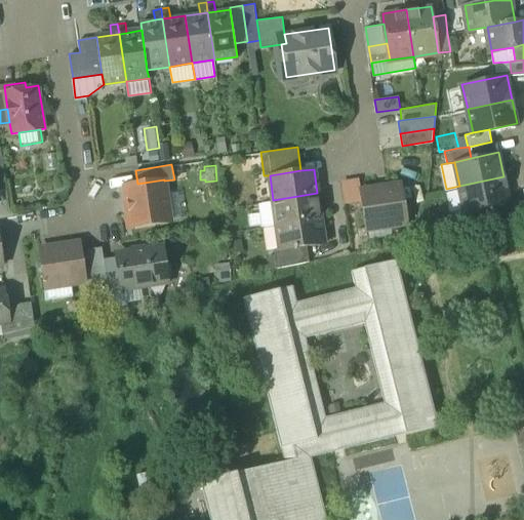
[(509,200),(504,176),(459,186),(465,210),(509,200)]
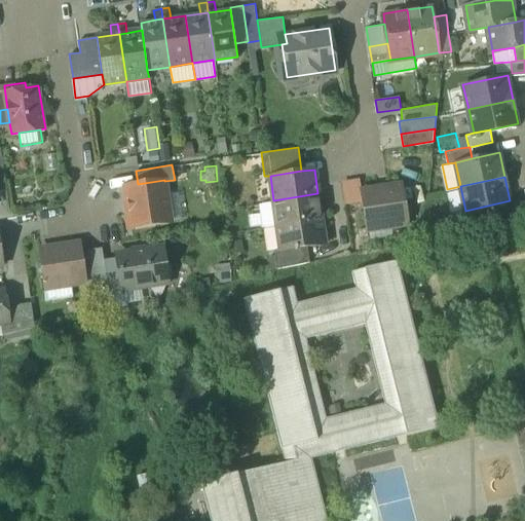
[(341,180),(345,201),(357,200),(353,178),(341,180)]
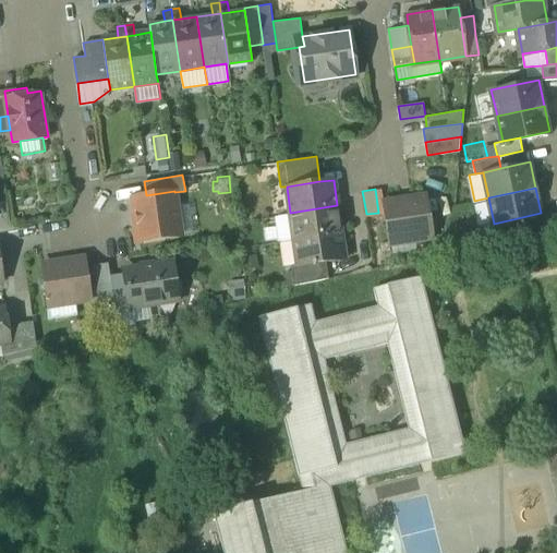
[(134,196),(141,240),(181,233),(181,231),(177,204),(174,192),(174,191),(146,195),(134,196)]
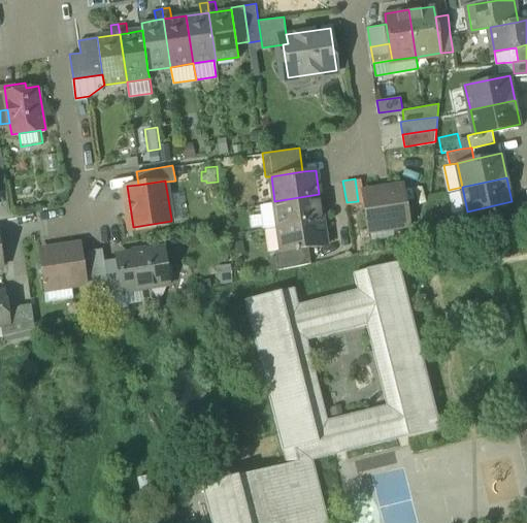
[(363,190),(369,227),(393,224),(394,226),(409,224),(403,184),(363,190)]
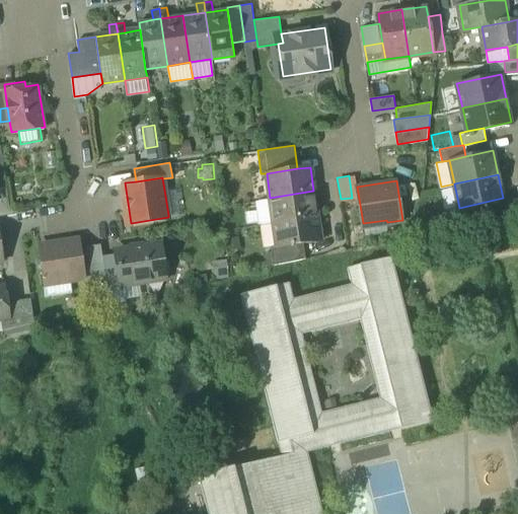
[(177,188),(164,190),(168,215),(180,213),(177,188)]
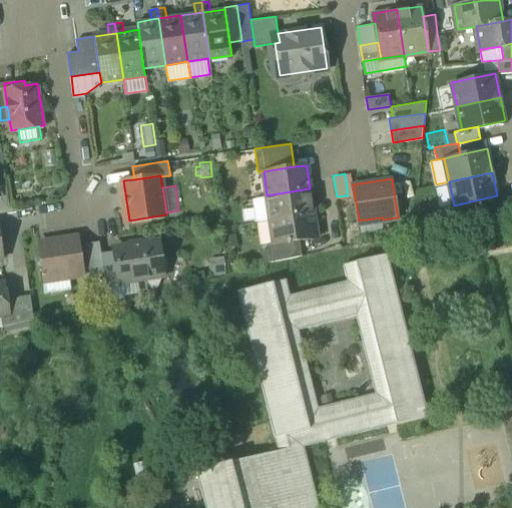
[(314,212),(310,188),(267,195),(270,218),(314,212)]
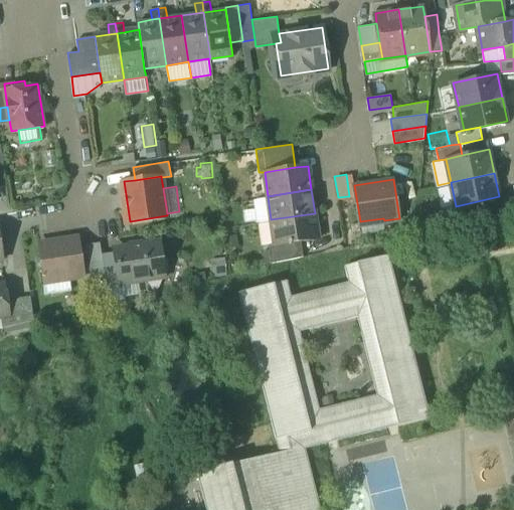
[(260,221),(271,219),(268,196),(255,197),(258,207),(259,219),(260,221)]
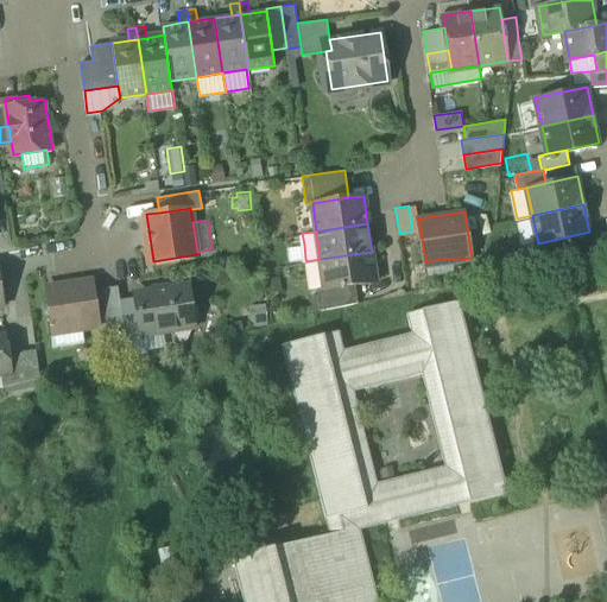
[(305,259),(304,245),(286,247),(289,261),(305,259)]
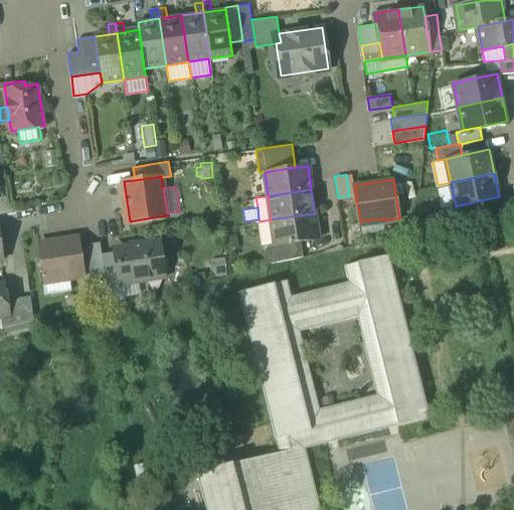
[(318,237),(315,213),(271,219),(260,221),(260,222),(271,220),(275,242),(275,243),(301,239),(318,237)]
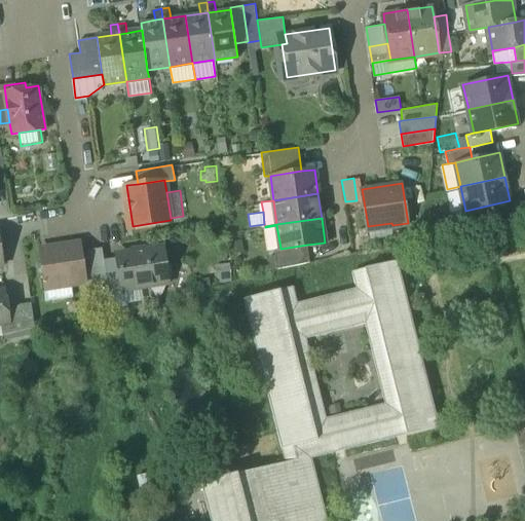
[(44,270),(46,285),(70,281),(71,283),(72,283),(86,281),(80,242),(40,247),(42,258),(38,261),(39,268),(44,270)]
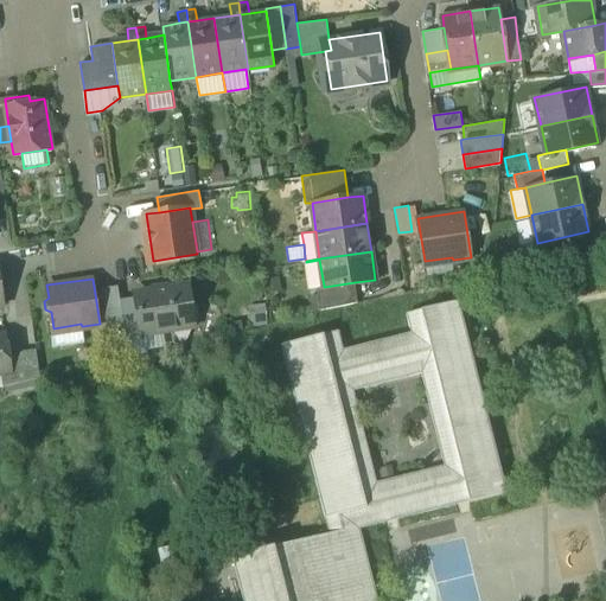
[(317,287),(320,308),(357,301),(355,282),(324,287),(324,286),(317,287)]
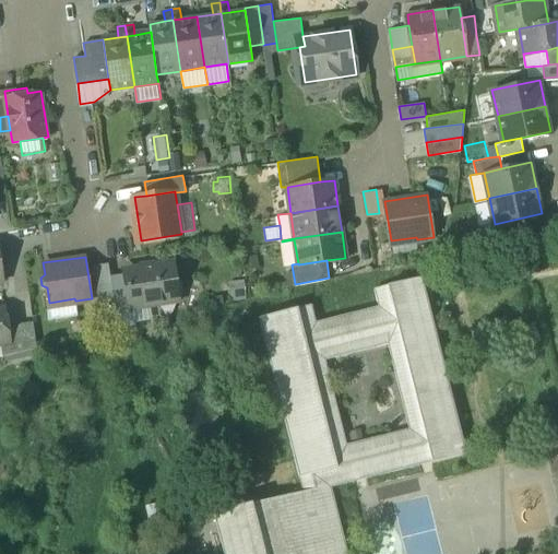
[(99,303),(115,301),(111,274),(110,274),(109,262),(94,264),(99,303)]
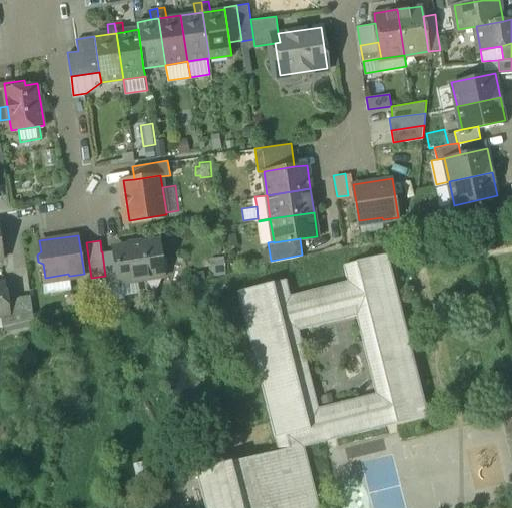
[(115,249),(120,281),(121,280),(138,278),(163,274),(163,272),(166,271),(169,267),(168,259),(163,255),(160,256),(158,240),(115,246),(115,249)]
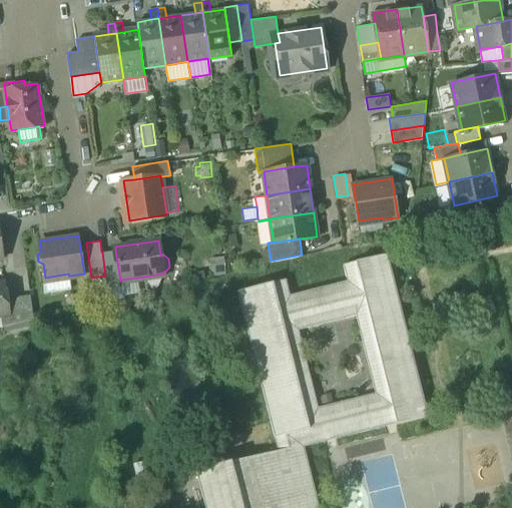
[(115,249),(102,251),(105,276),(107,288),(122,286),(121,280),(120,281),(115,249)]
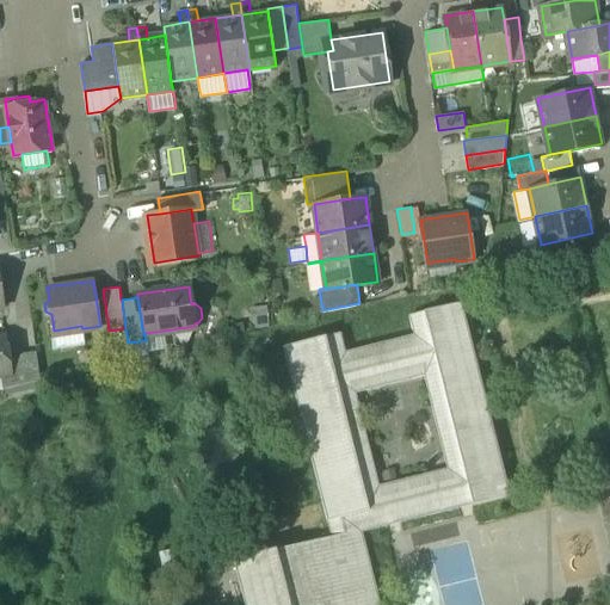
[(408,314),(413,333),(419,355),(424,375),(447,467),(453,488),(467,485),(472,504),(510,494),(461,301),(408,314)]
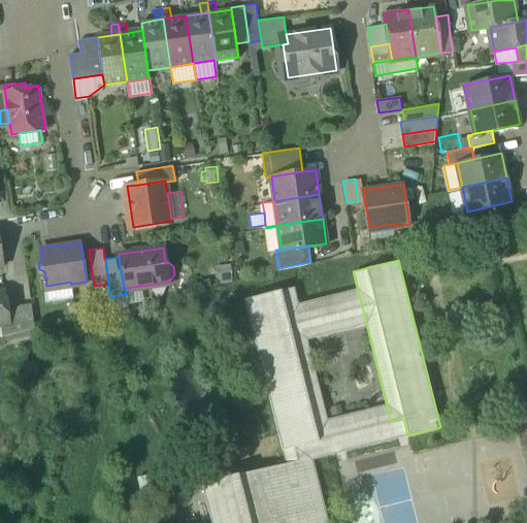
[(8,286),(28,284),(27,273),(7,275),(8,286)]
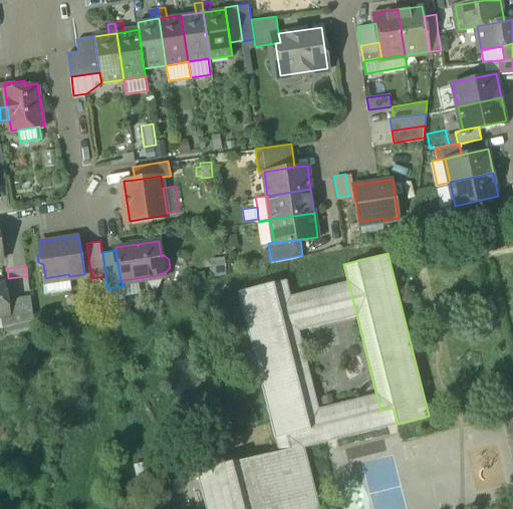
[(69,276),(45,280),(47,293),(72,289),(70,276),(69,276)]
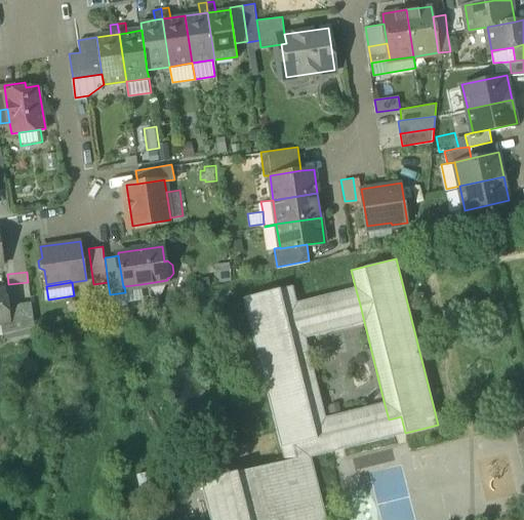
[(125,292),(110,294),(112,307),(128,304),(127,302),(144,298),(142,284),(124,286),(125,292)]
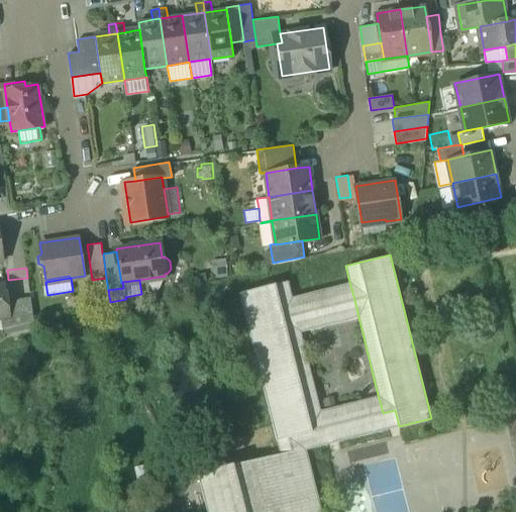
[(322,428),(324,428),(320,409),(301,331),(296,315),(292,297),(288,281),(239,292),(280,453),(197,475),(206,511),(322,511),(307,449),(326,444),(322,428)]
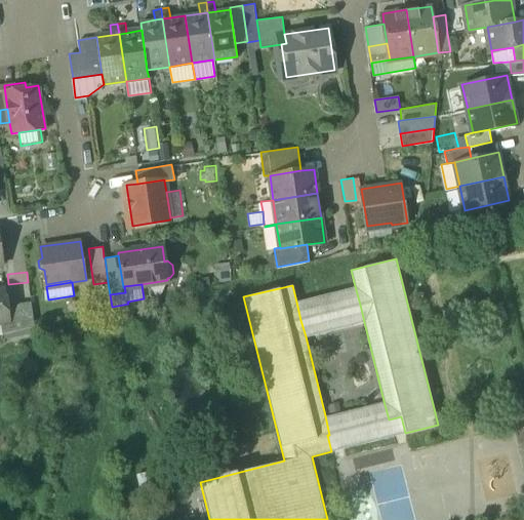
[(296,302),(300,320),(360,305),(355,286),(296,302)]
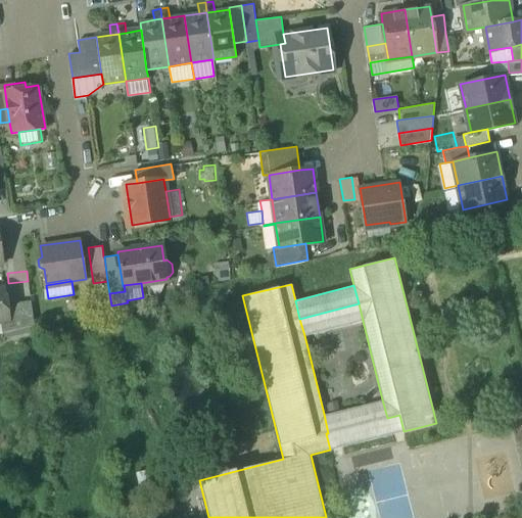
[(0,286),(0,320),(1,320),(9,319),(7,303),(5,286),(0,286)]
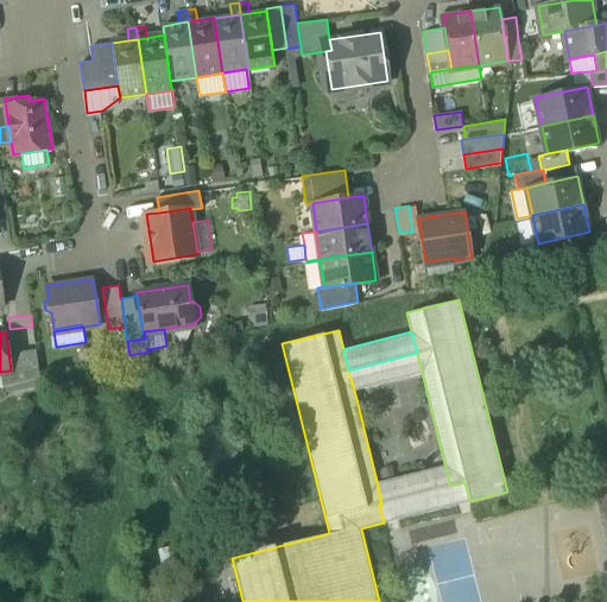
[(1,372),(4,385),(40,376),(37,348),(8,353),(11,371),(1,372)]
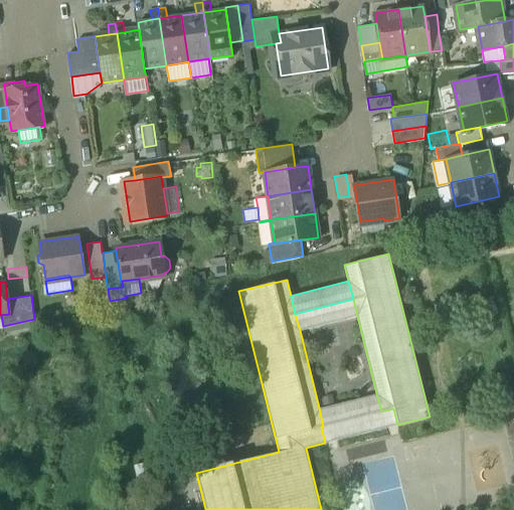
[(295,314),(300,330),(357,316),(353,299),(295,314)]
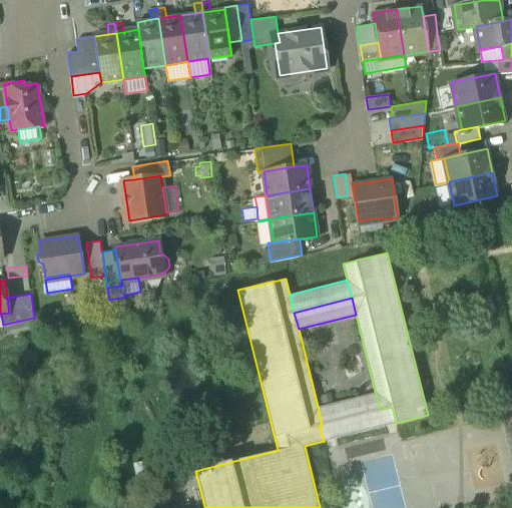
[(380,410),(375,392),(318,406),(322,425),(380,410)]
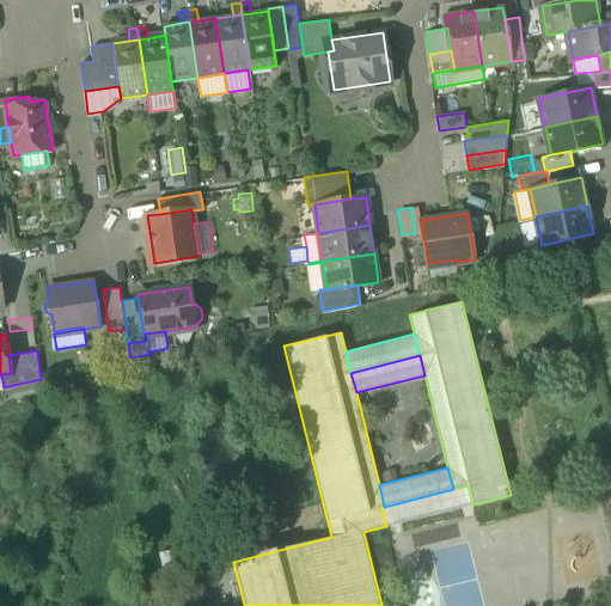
[(382,507),(386,526),(472,505),(468,485),(453,489),(384,507),(382,507)]
